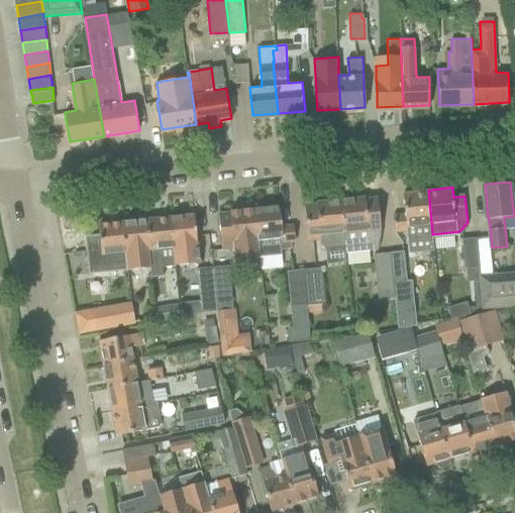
[(406,212),(394,214),(396,230),(408,229),(409,238),(410,249),(434,247),(432,236),(432,234),(431,222),(428,190),(404,192),(406,212)]
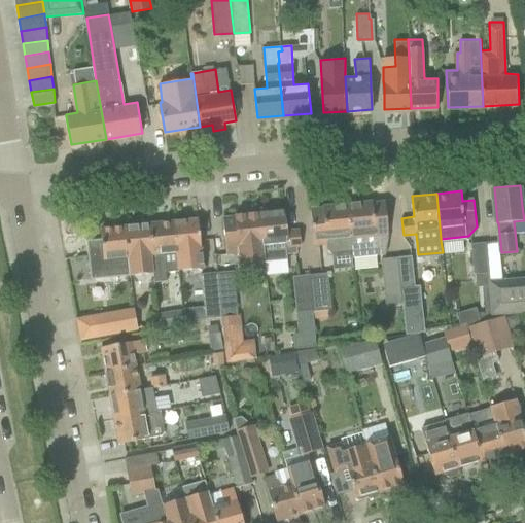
[(385,200),(373,201),(373,200),(348,202),(353,256),(386,252),(389,236),(385,200)]
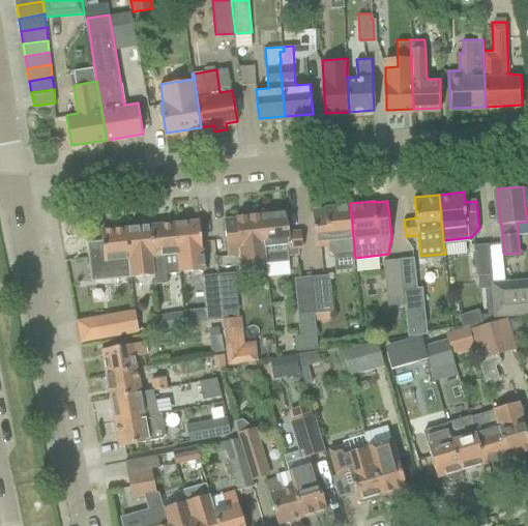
[(355,258),(350,203),(325,206),(325,207),(313,208),(317,244),(329,243),(329,249),(335,254),(354,252),(355,258)]
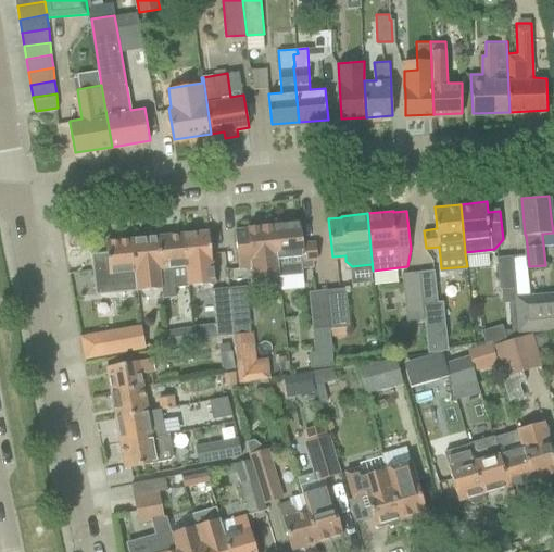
[(316,240),(303,242),(301,220),(274,223),(279,274),(280,275),(304,273),(303,267),(315,266),(314,259),(317,259),(316,240)]
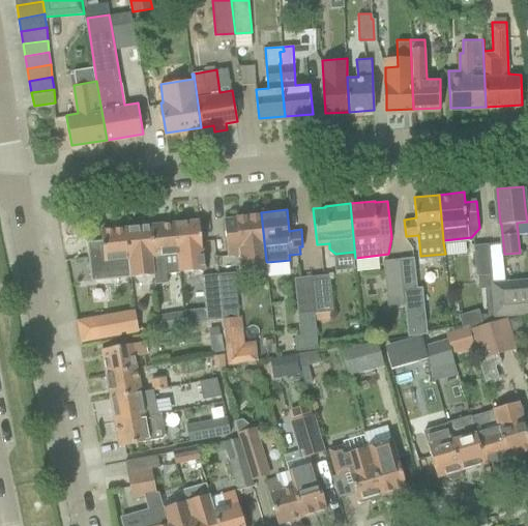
[(240,263),(266,261),(261,212),(237,214),(237,216),(225,218),(228,253),(239,252),(240,263)]
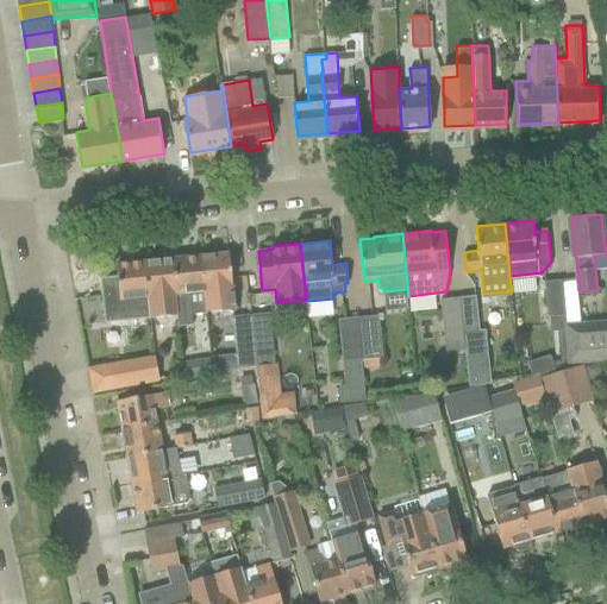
[(230,251),(201,253),(205,293),(206,310),(238,308),(236,285),(233,287),(230,251)]
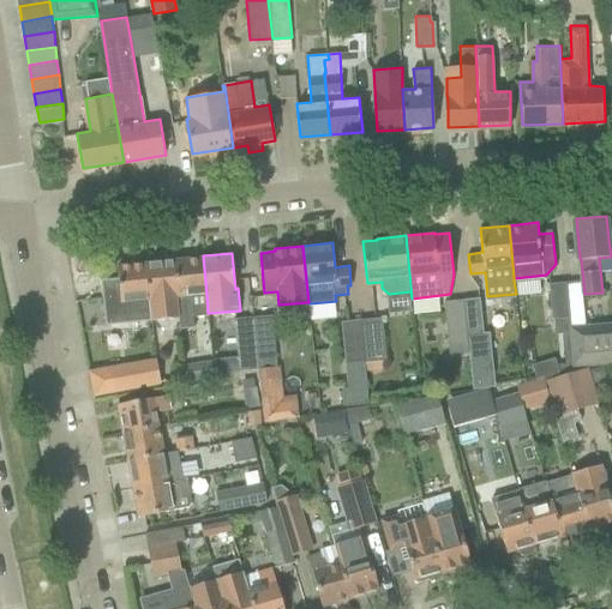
[(208,313),(207,295),(203,255),(174,259),(179,315),(180,327),(195,326),(193,314),(208,313)]
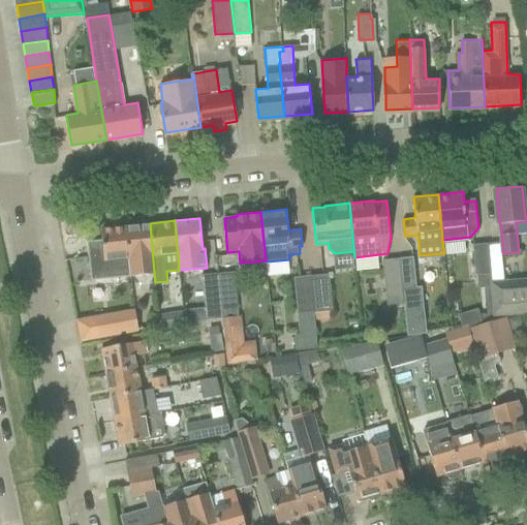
[(126,225),(131,272),(130,272),(130,274),(131,274),(154,272),(150,223),(126,225)]
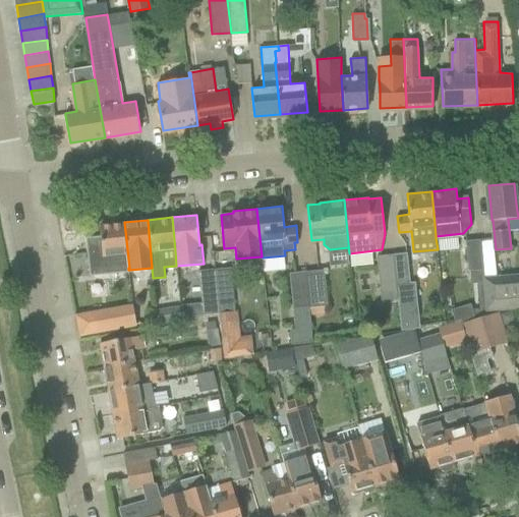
[(129,268),(124,222),(100,224),(101,234),(87,236),(90,275),(130,271),(129,270),(128,270),(128,268),(129,268)]
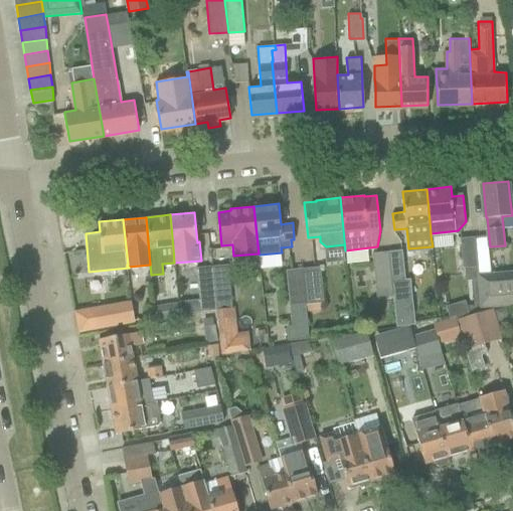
[(478,274),(476,235),(461,236),(463,267),(467,267),(467,277),(478,277),(478,274)]
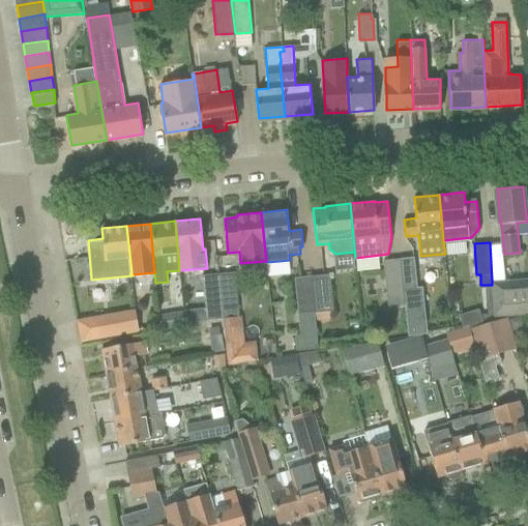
[(414,257),(400,258),(403,290),(404,290),(405,303),(408,332),(427,331),(422,286),(417,286),(414,257)]
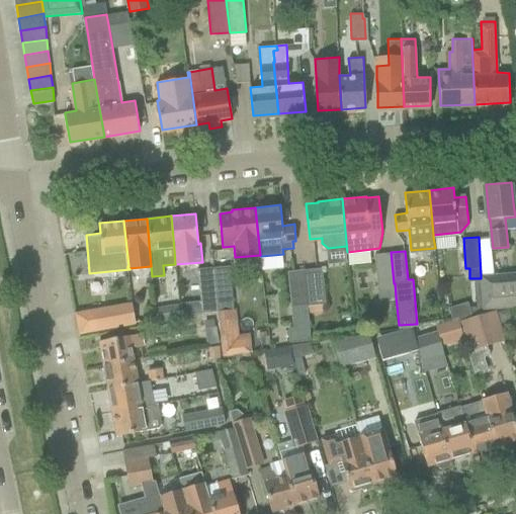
[(395,283),(394,283),(391,252),(375,254),(379,297),(396,296),(395,283)]
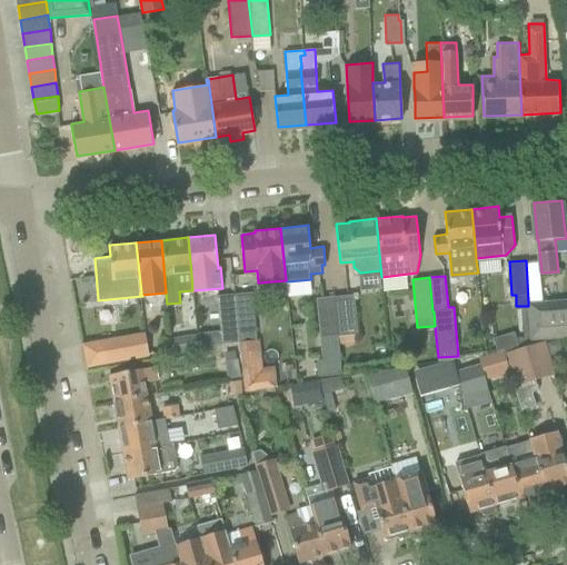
[(240,343),(257,340),(252,291),(236,294),(240,340),(240,343)]
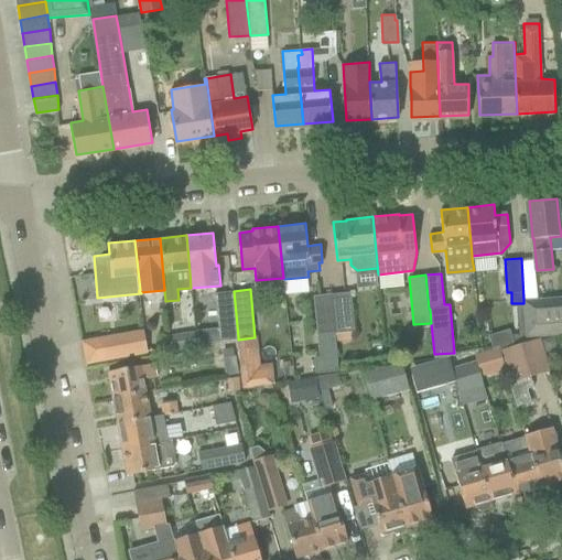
[(238,340),(238,337),(234,291),(215,292),(220,341),(238,340)]
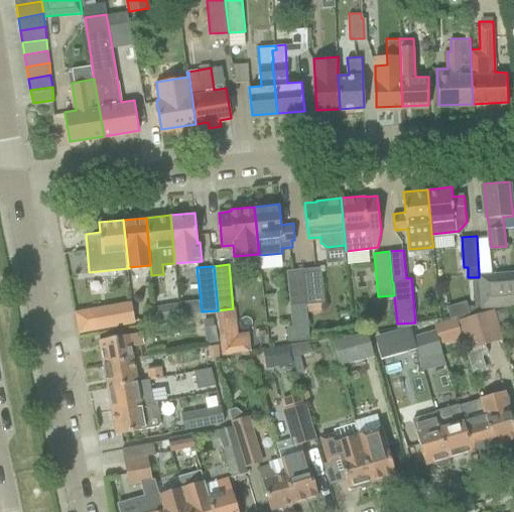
[(320,266),(303,268),(307,303),(322,301),(325,301),(320,266)]
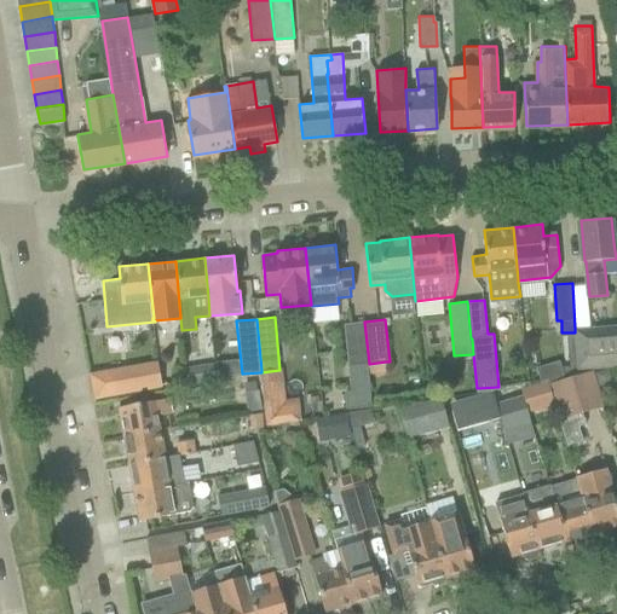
[(364,322),(345,323),(350,365),(352,388),(346,388),(347,406),(373,404),(370,374),(369,364),(364,322)]
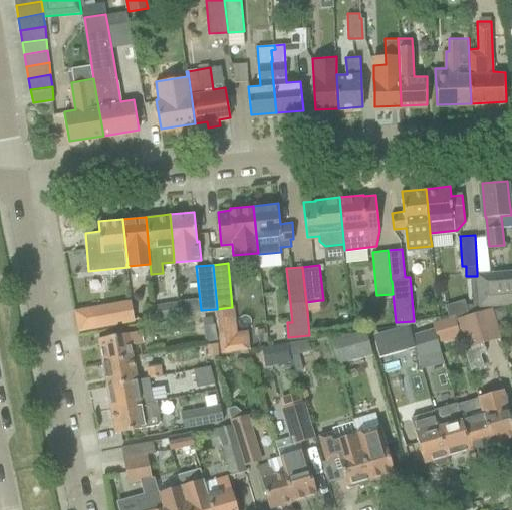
[(479,305),(511,302),(511,270),(477,273),(477,276),(479,305)]
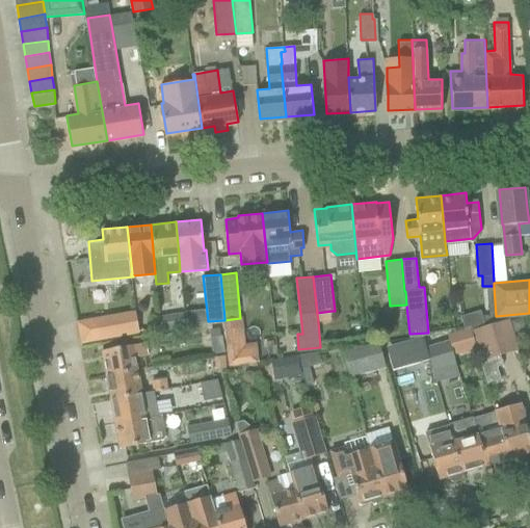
[(183,311),(168,313),(171,330),(186,327),(183,311)]
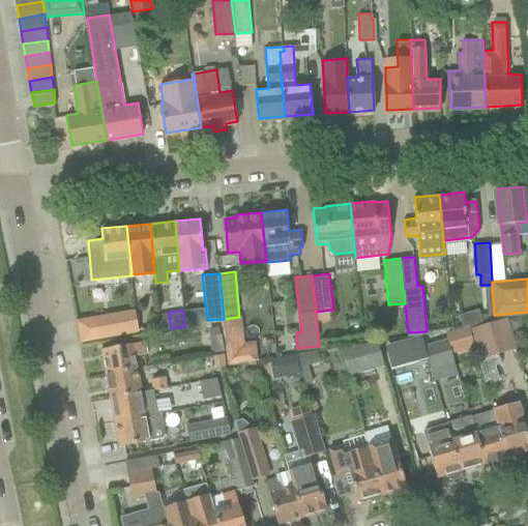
[(135,312),(97,319),(100,334),(138,328),(135,312)]
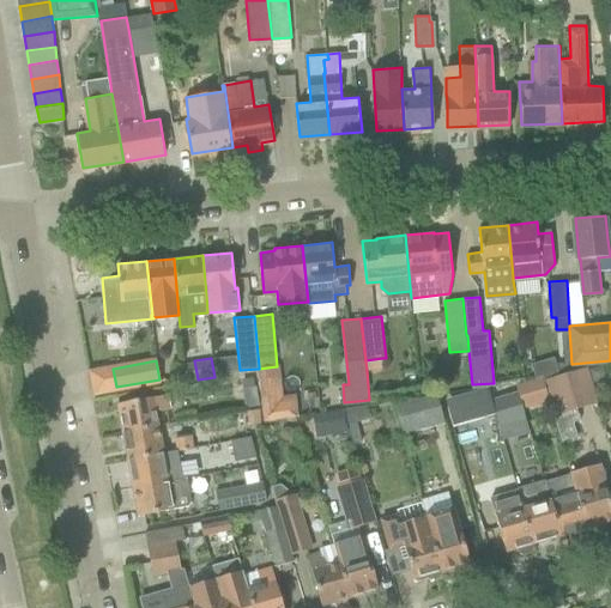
[(603,362),(588,366),(592,381),(600,377),(605,370),(603,362)]
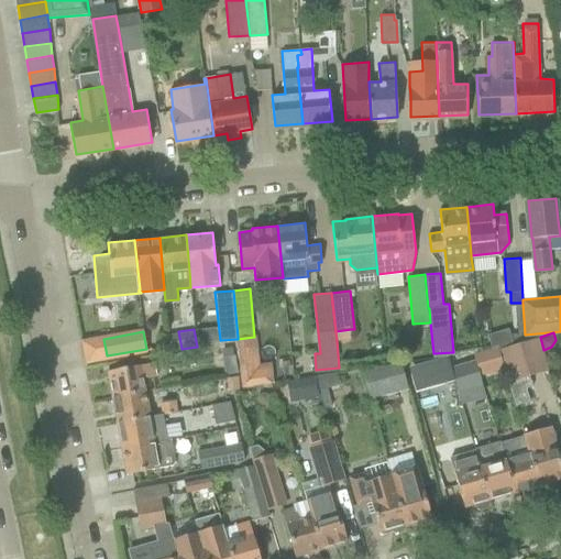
[(168,335),(155,336),(156,346),(169,343),(168,335)]
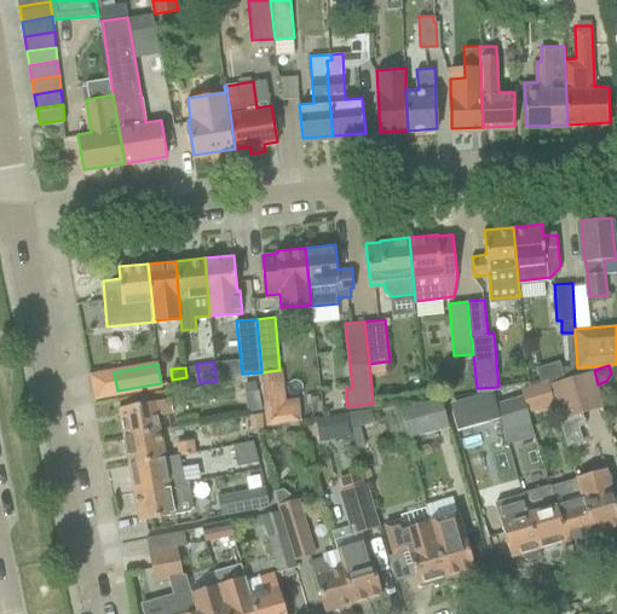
[(559,418),(604,405),(598,384),(594,370),(593,370),(548,383),(552,394),(559,418)]
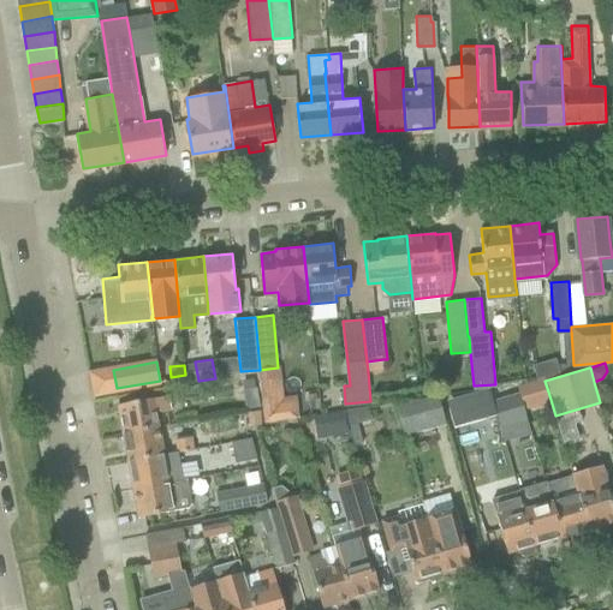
[(539,380),(518,386),(519,387),(525,406),(534,404),(533,396),(548,392),(545,381),(545,378),(539,380)]
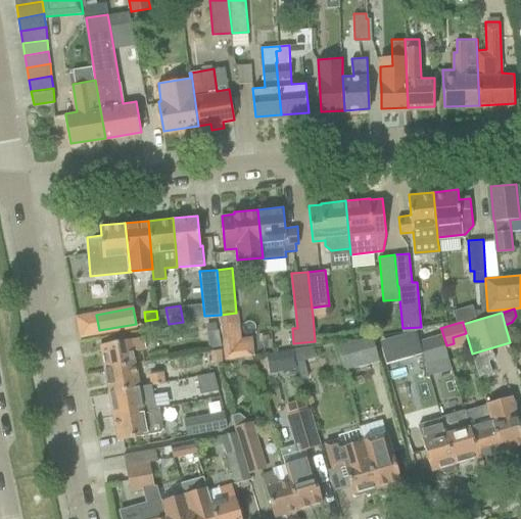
[(219,328),(207,329),(209,344),(221,342),(219,328)]
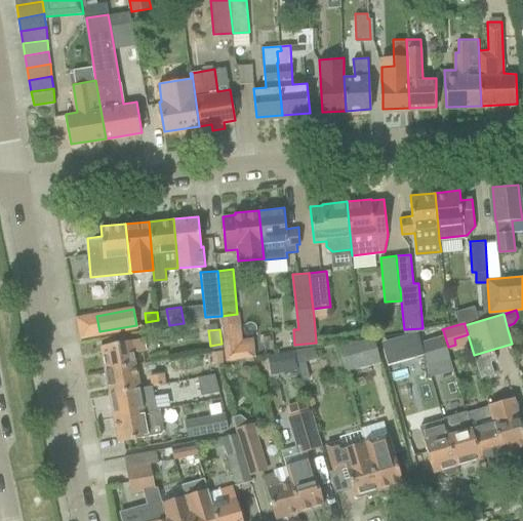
[(417,330),(381,342),(388,363),(424,353),(417,330)]
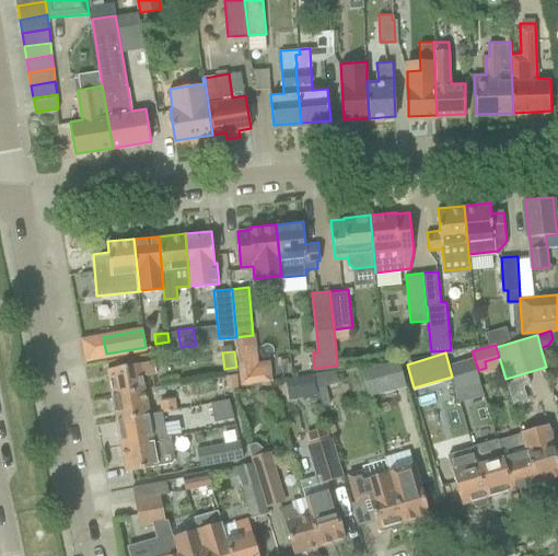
[(473,352),(454,359),(462,385),(480,380),(478,370),(473,352)]
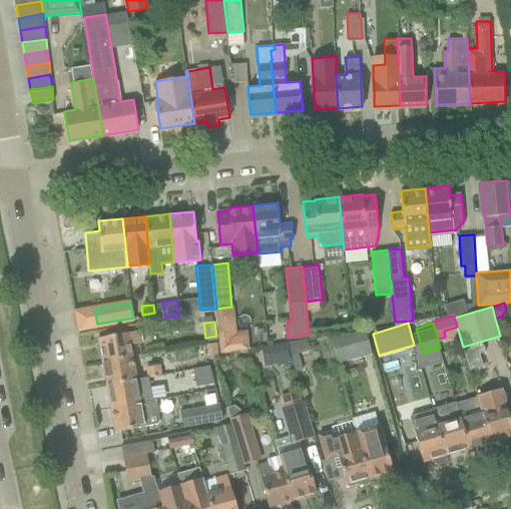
[(338,363),(372,353),(365,328),(331,338),(338,363)]
